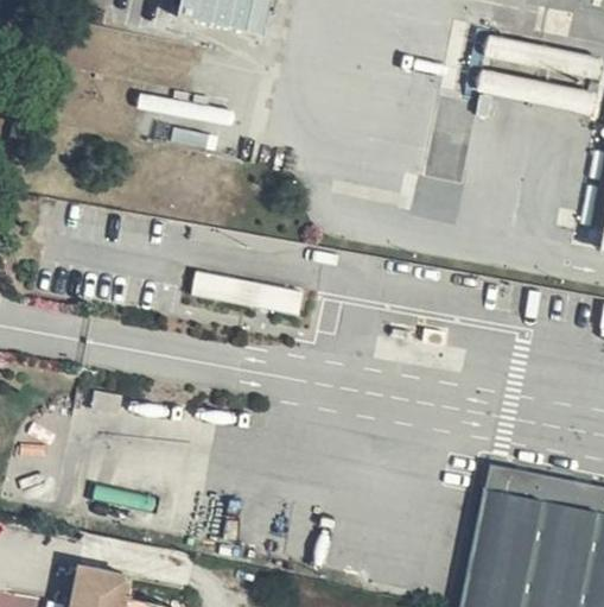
[(264,32),(271,0),(180,0),(179,13),(264,32)]
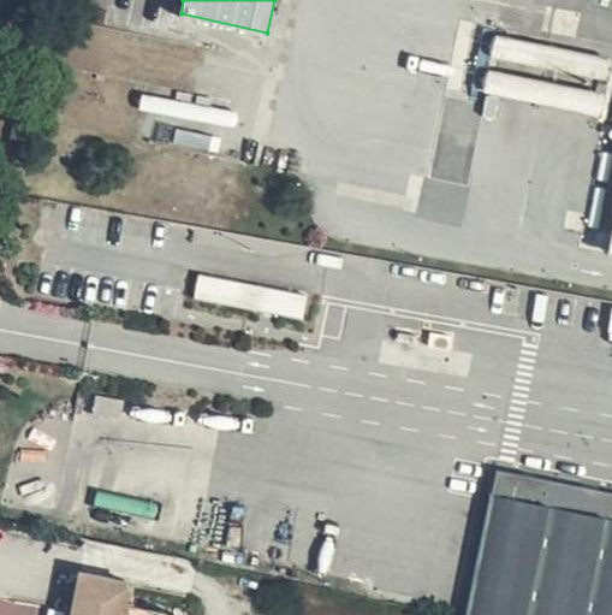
[(600,116),(610,58),(489,39),(480,96),(600,116)]
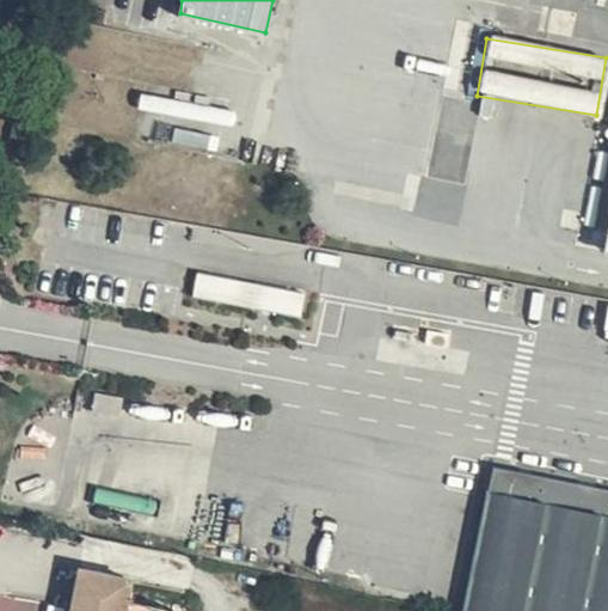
[(194,294),(301,313),(305,291),(197,272),(194,294)]
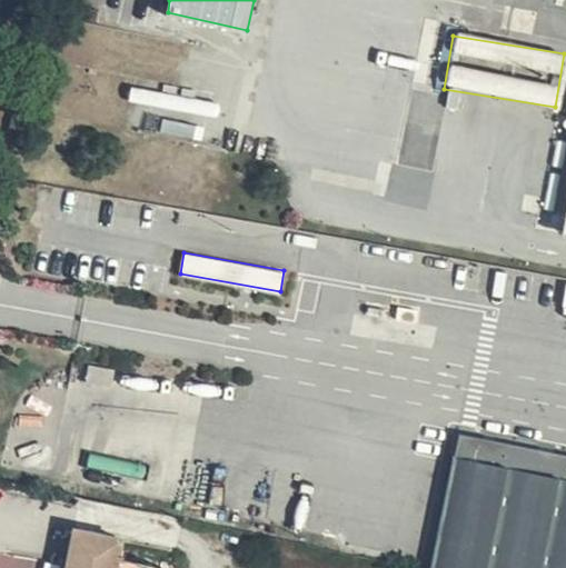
[(112,370),(88,366),(85,382),(109,387),(112,370)]
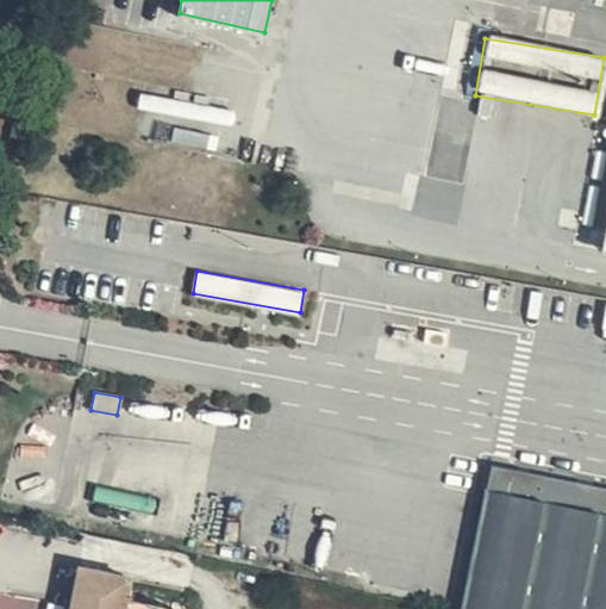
[(605,608),(605,484),(494,463),(466,608),(605,608)]
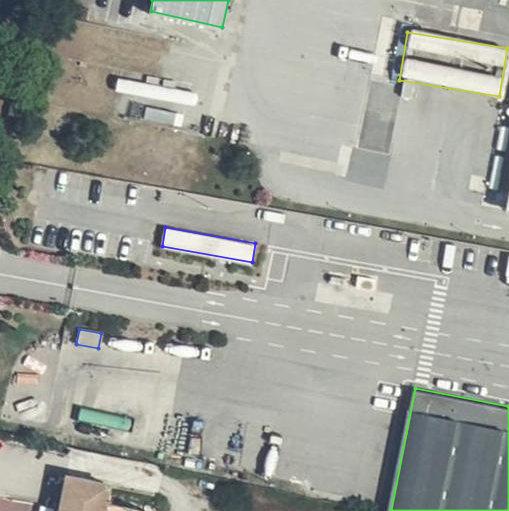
[(66,475),(58,510),(143,510),(105,503),(109,484),(66,475)]
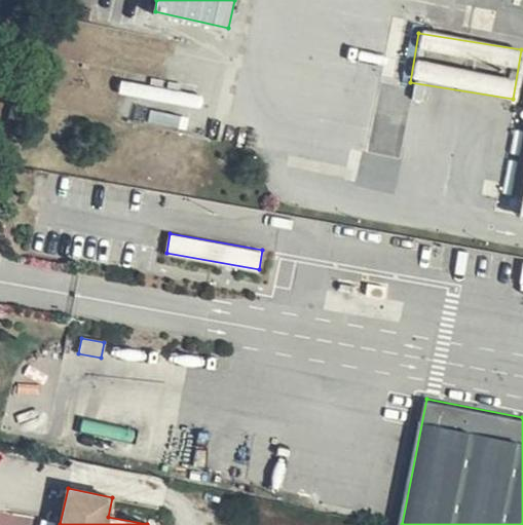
All buildings are outlined.
